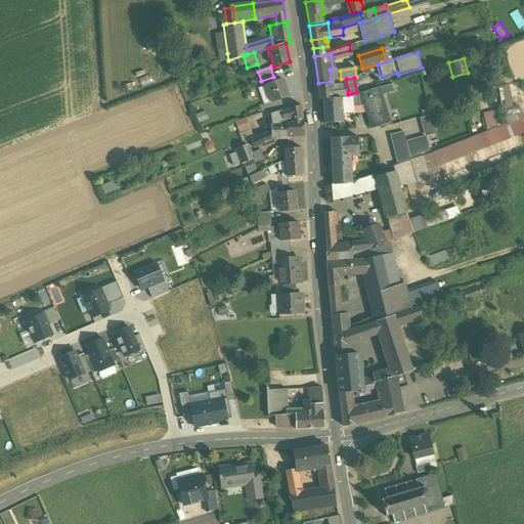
[(282,80),(266,85),(266,86),(272,102),(280,100),(289,97),(282,80)]
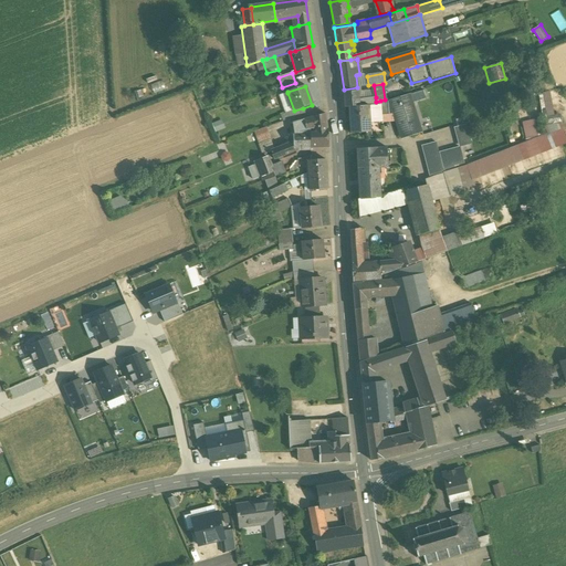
[(423,90),(415,93),(417,100),(426,97),(423,90)]
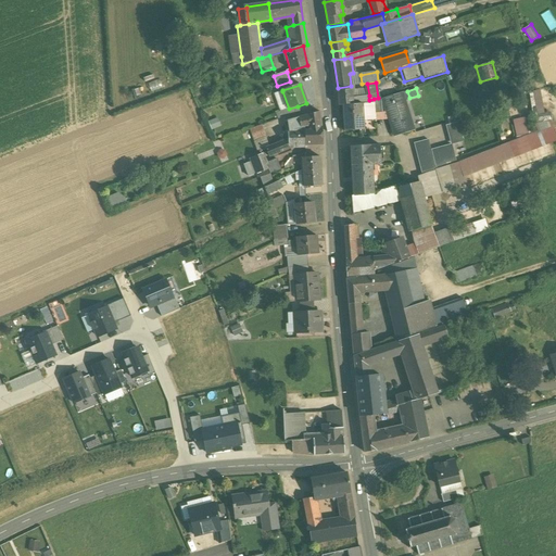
[(351,89),(337,91),(339,105),(343,105),(353,104),(352,98),(351,89)]
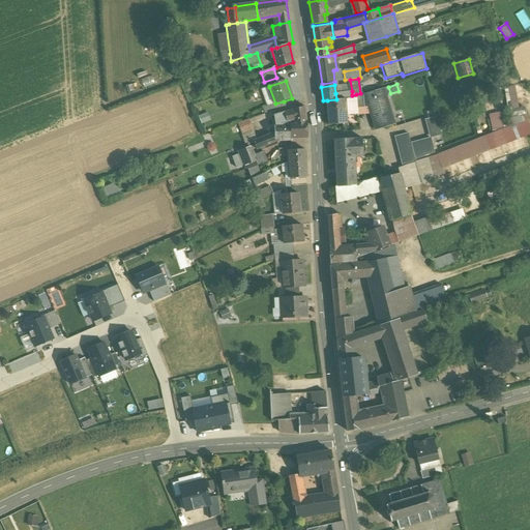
[(269,87),(262,89),(268,107),(275,104),(269,87)]
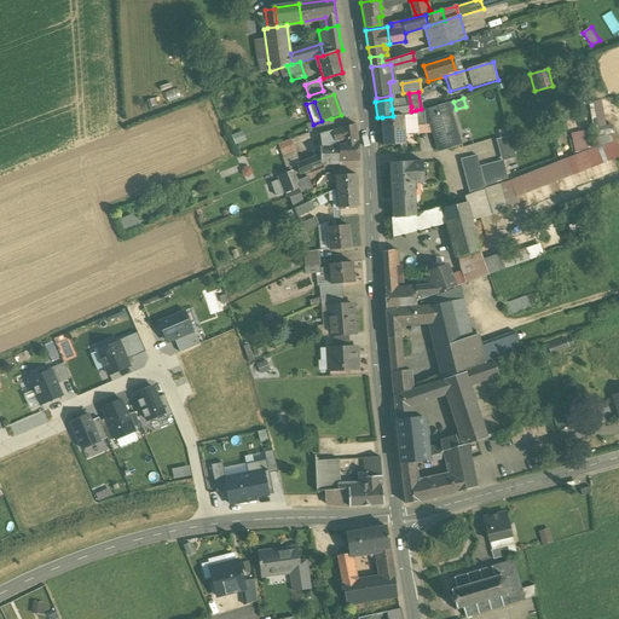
[(453,102),(446,104),(449,111),(456,109),(453,102)]
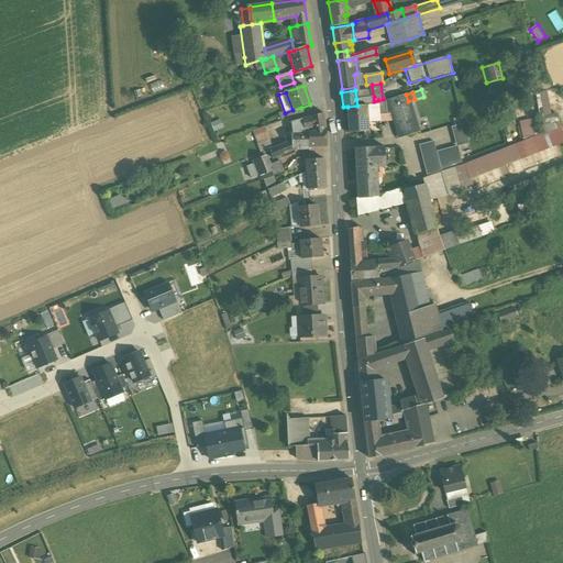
[(406,95),(388,100),(400,138),(418,132),(408,101),(406,95)]
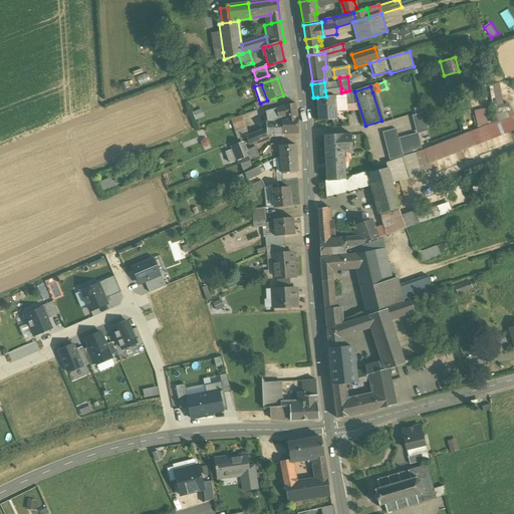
[(345,95),(335,95),(335,96),(336,111),(346,111),(346,105),(345,95)]
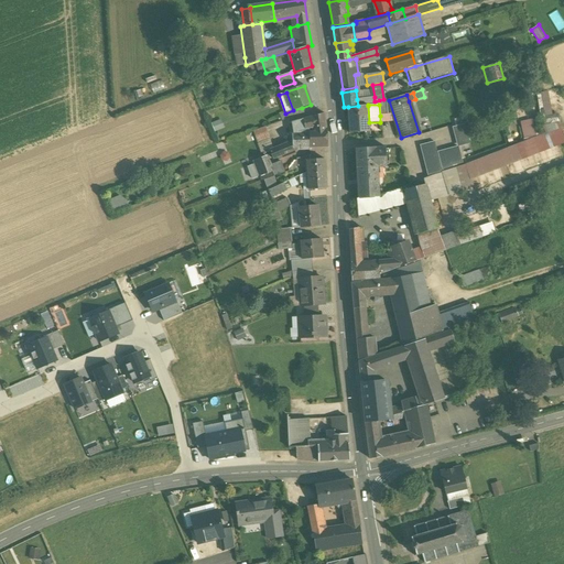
[(358,106),(348,107),(350,133),(369,132),(369,122),(368,106),(358,106)]
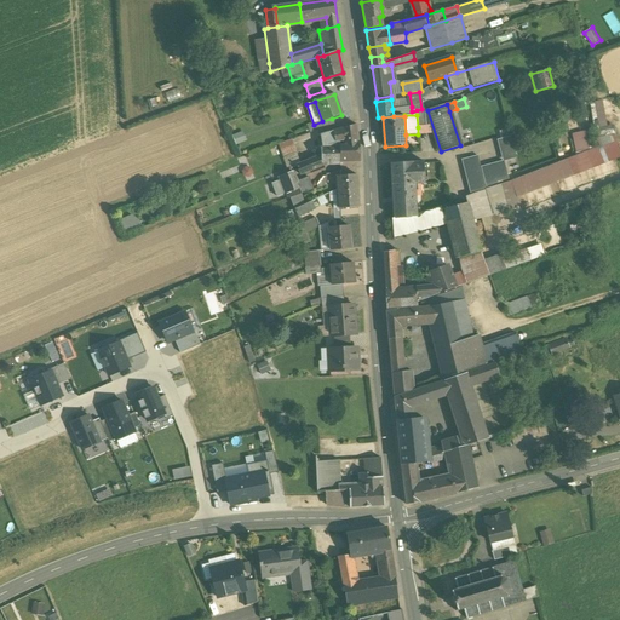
[(314,125),(308,126),(310,133),(334,125),(332,119),(322,121),(314,125)]
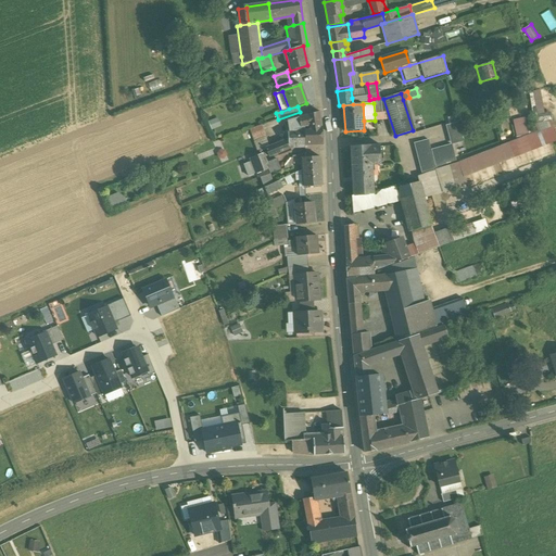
[(317,113),(298,118),(300,125),(311,124),(312,130),(321,130),(319,112),(317,113)]
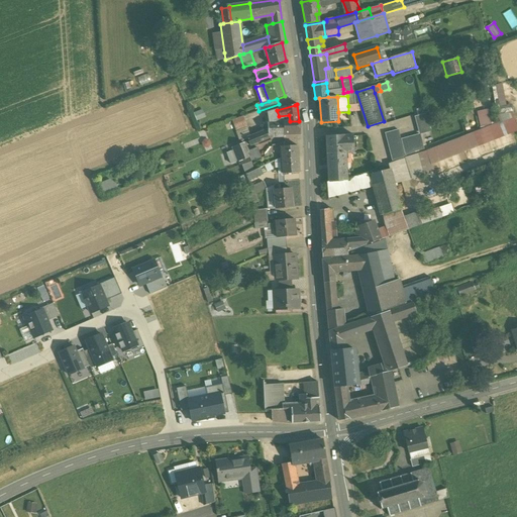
[(204,109),(195,112),(198,119),(206,116),(204,109)]
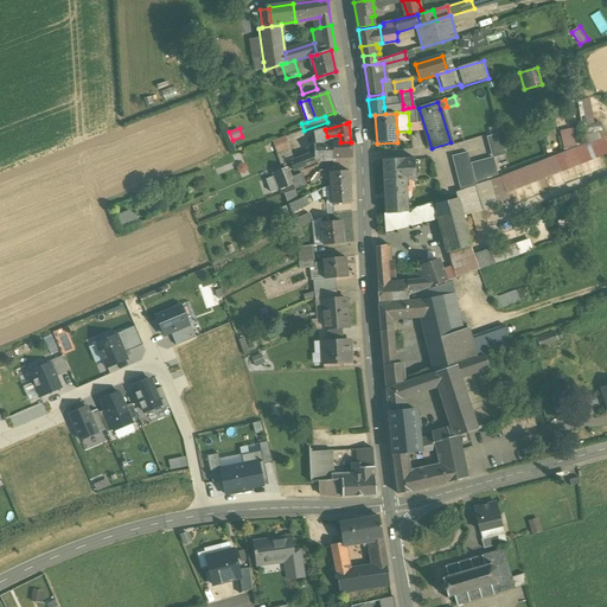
[(325,129),(311,133),(313,145),(314,145),(314,144),(328,144),(327,136),(325,129)]
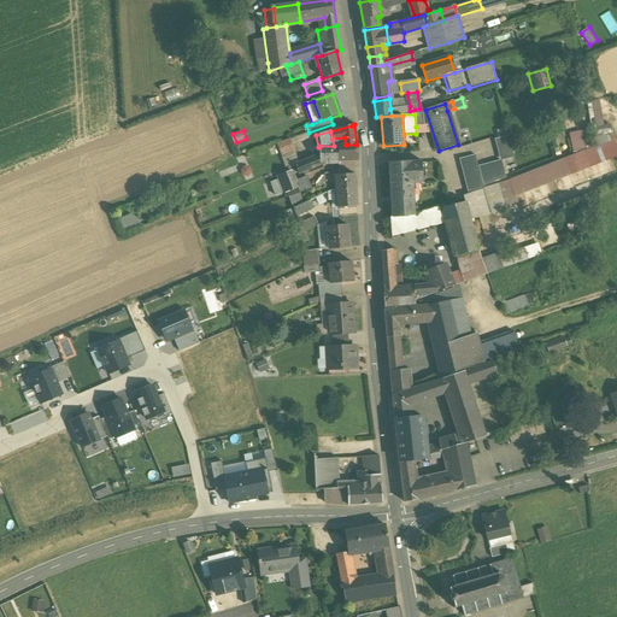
[(510,180),(516,199),(616,158),(616,150),(610,133),(593,140),(595,147),(510,180)]
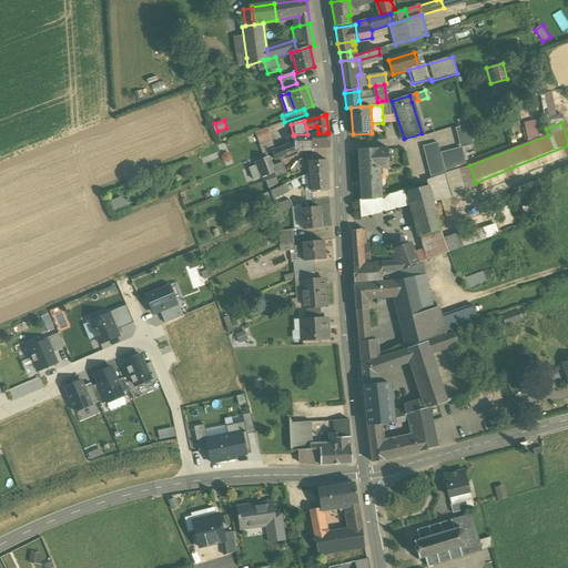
[(467,125),(456,129),(460,142),(463,141),(464,148),(473,144),(467,125)]
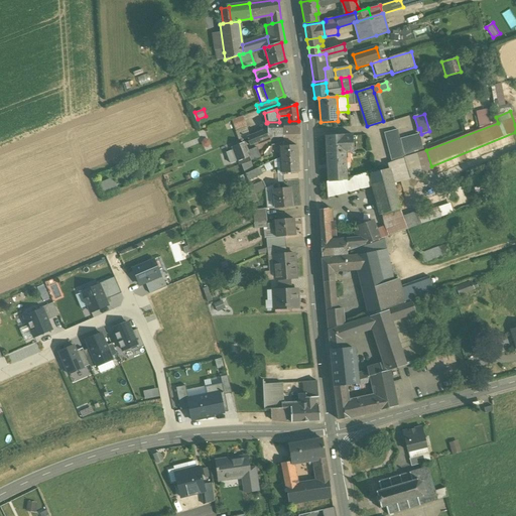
[(250,121),(238,125),(242,136),(254,132),(250,121)]
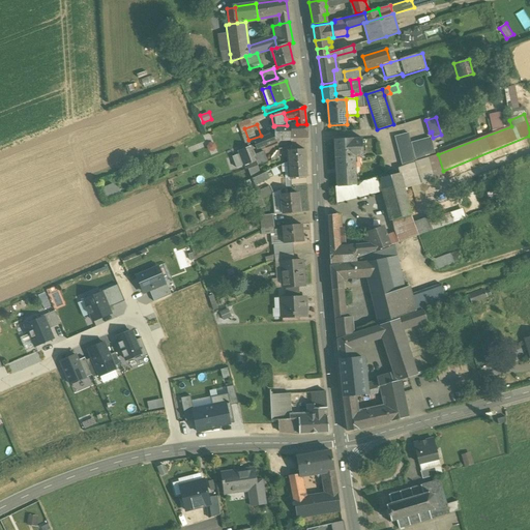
[(297,124),(291,125),(291,139),(307,139),(306,124),(297,124)]
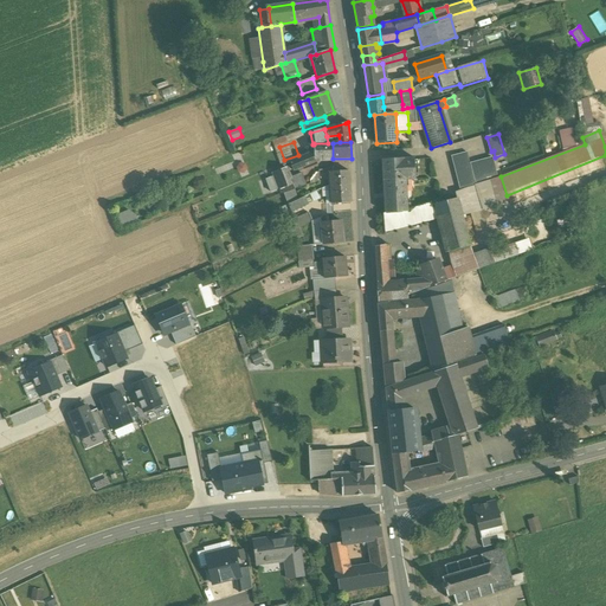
[(328,143),(314,143),(314,144),(315,152),(315,160),(333,159),(333,143),(328,143)]
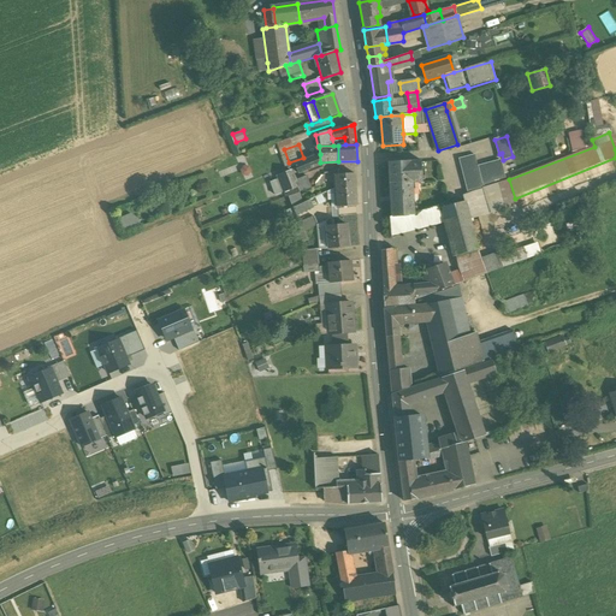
[(320,154),(295,164),(300,175),(320,166),(320,163),(320,154)]
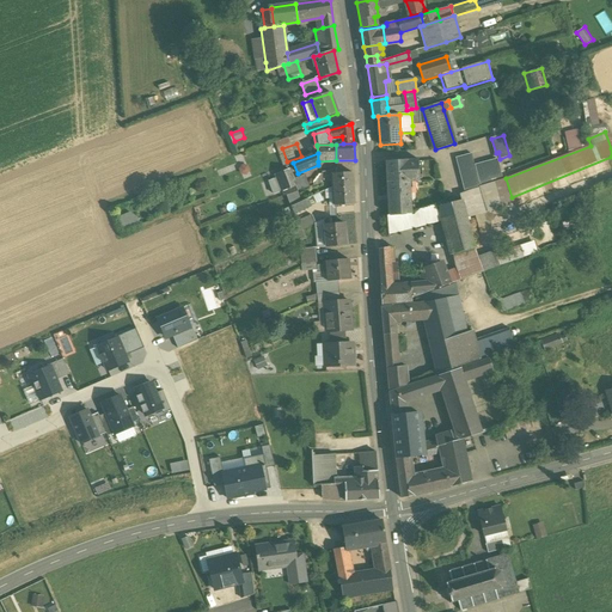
[(481,188),(471,154),(457,158),(465,193),(481,188)]
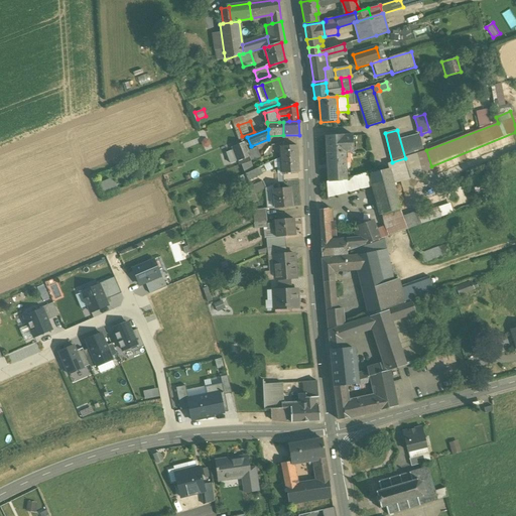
[(353,134),(325,136),(327,154),(345,153),(345,154),(354,153),(353,134)]
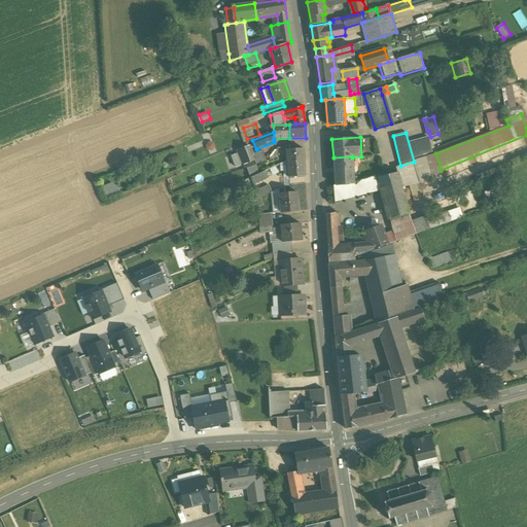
[(428,137),(409,142),(412,155),(431,150),(428,137)]
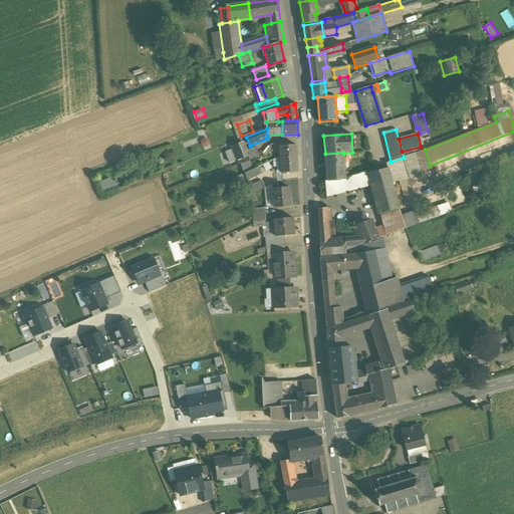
[(205,136),(199,138),(205,152),(211,149),(205,136)]
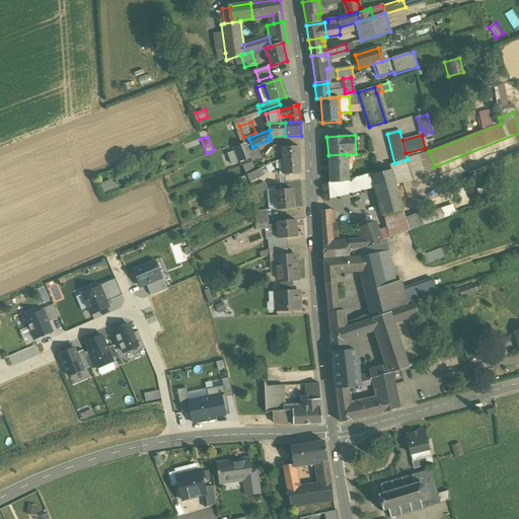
[(245,144),(234,148),(239,162),(250,158),(245,144)]
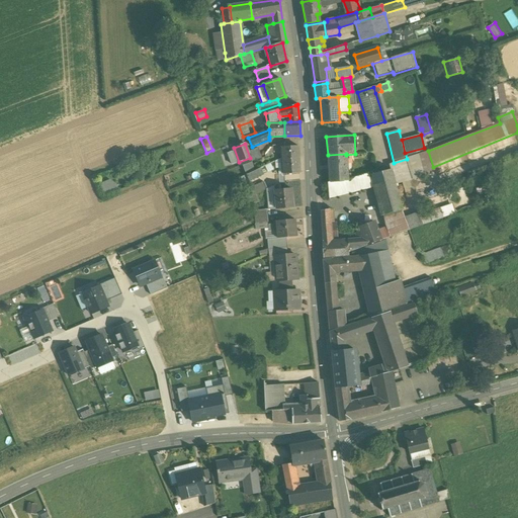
[(298,147),(282,147),(283,159),(298,158),(298,152),(299,152),(299,148),(298,148),(298,147)]
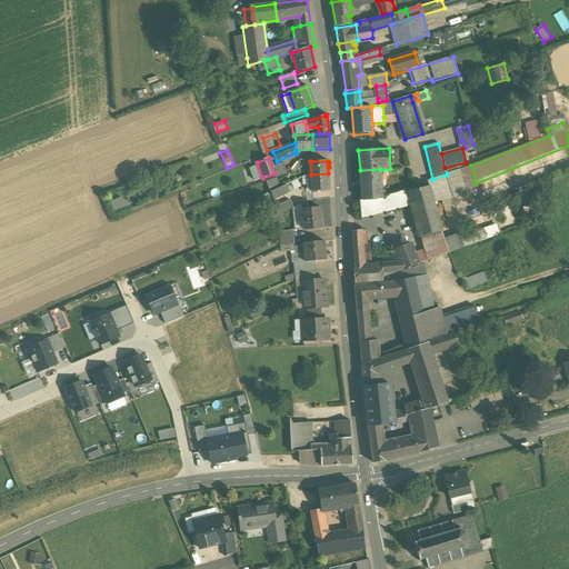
[(476,183),(470,166),(450,172),(457,196),(467,193),(466,191),(477,188),(476,183)]
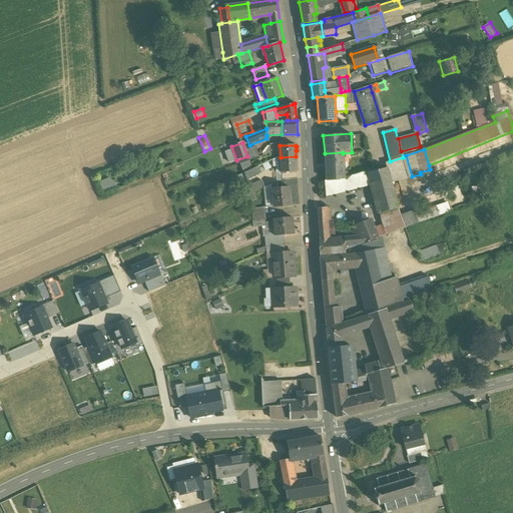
[(343,152),(325,153),(327,180),(345,179),(343,153),(343,152)]
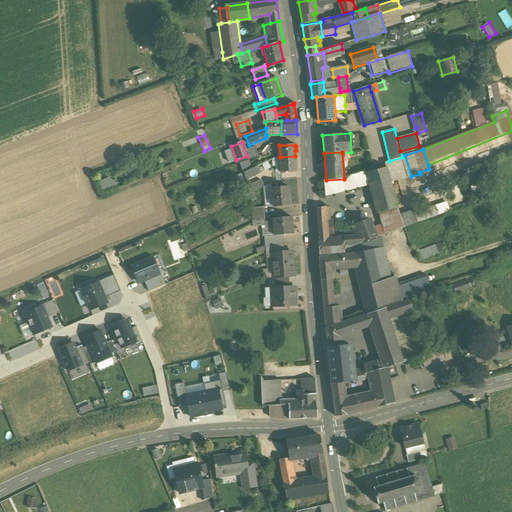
[(389,161),(384,163),(385,167),(389,182),(411,176),(405,155),(402,157),(389,161)]
